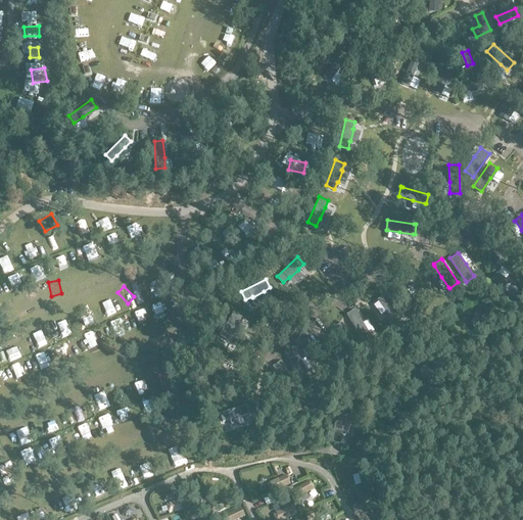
[(399,314),(383,292),(375,298),(391,320),(399,314)]
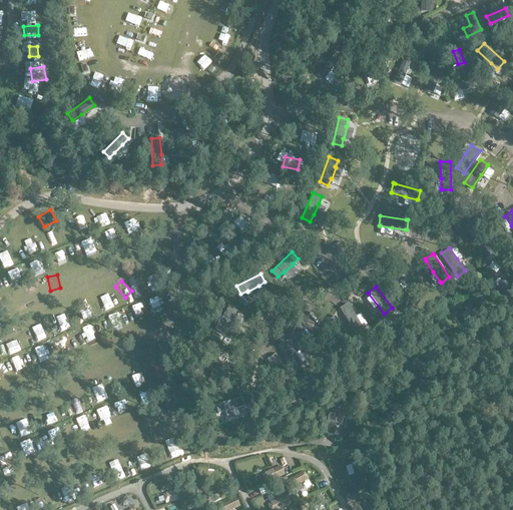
[(362,325),(349,303),(340,308),(354,330),(362,325)]
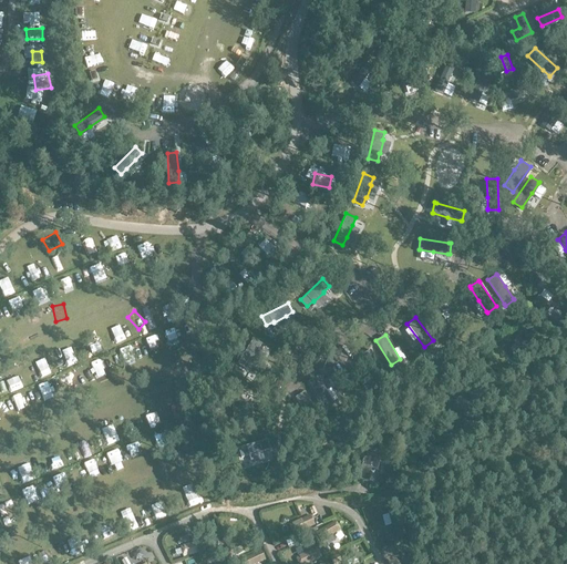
[(261,342),(254,337),(238,362),(246,368),(250,360),(251,361),(258,349),(261,342)]
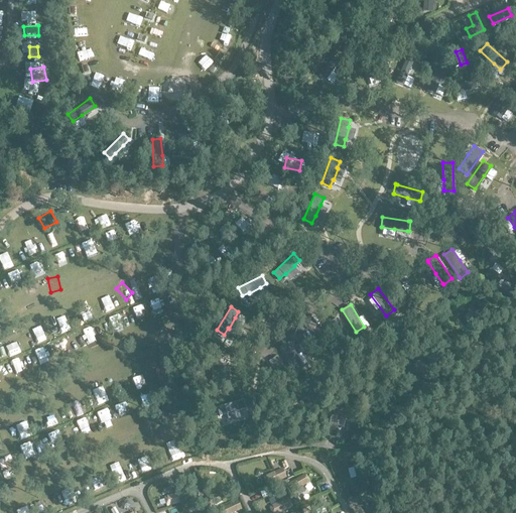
[(141,321),(151,321),(150,311),(140,311),(141,321)]
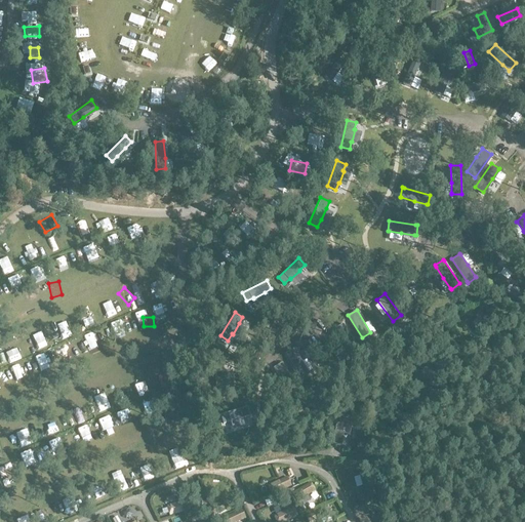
[(357,346),(342,323),(334,328),(348,352),(357,346)]
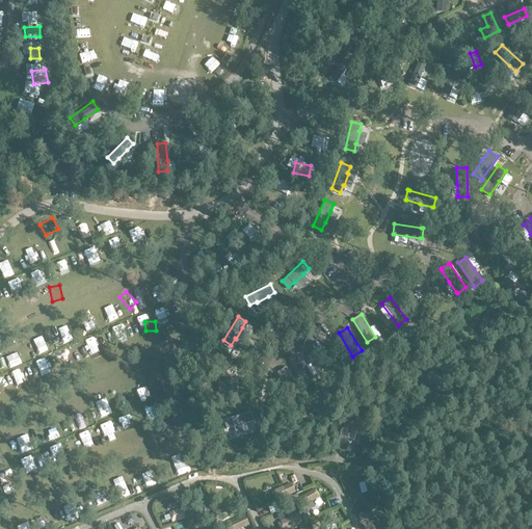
[(28,335),(37,339),(41,333),(30,328),(28,335)]
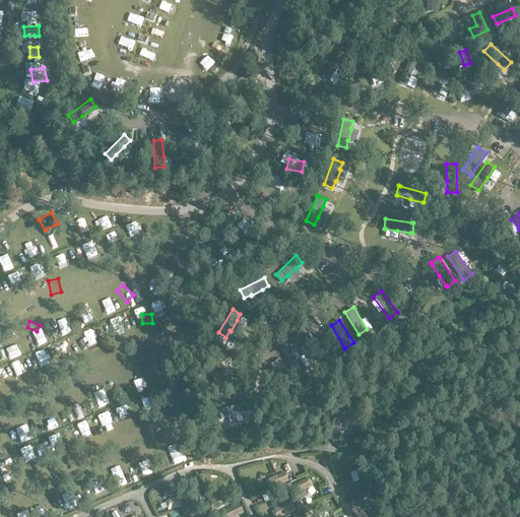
[(101,343),(109,343),(109,332),(107,332),(106,325),(101,325),(101,343)]
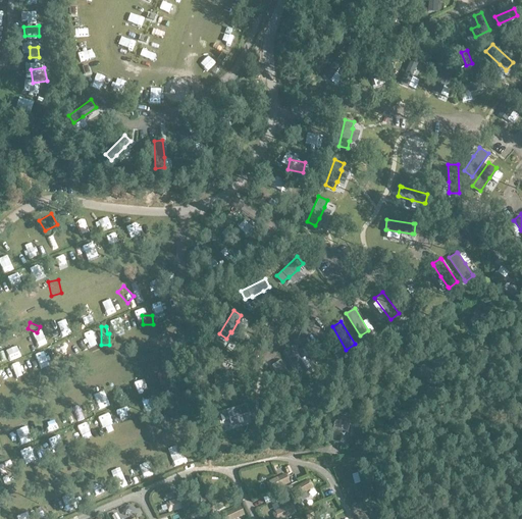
[(56,344),(49,353),(59,360),(66,352),(56,344)]
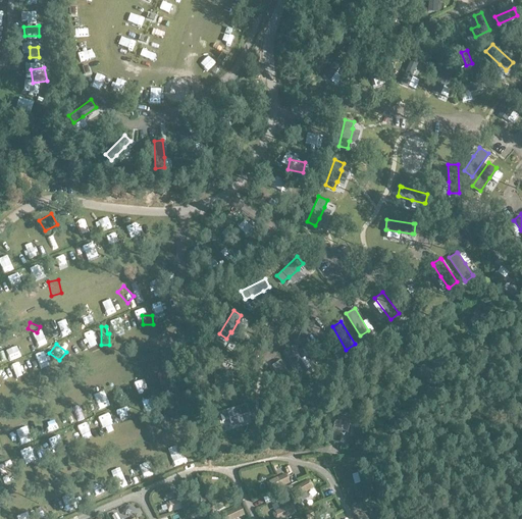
[(306,368),(293,345),(284,350),(298,373),(306,368)]
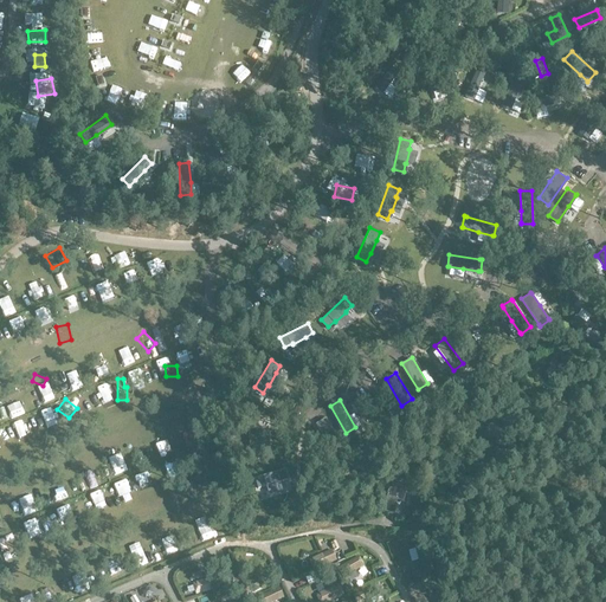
[(184,401),(181,413),(191,415),(193,402),(184,401)]
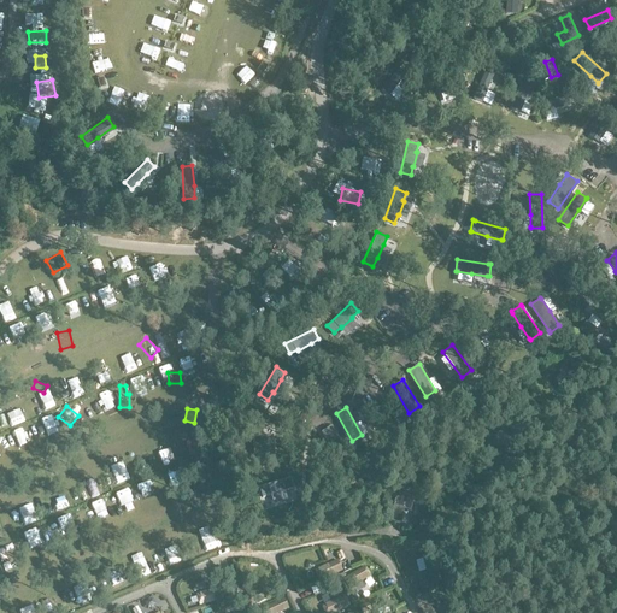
[(334,425),(333,423),(323,429),(324,431),(333,446),(340,458),(340,459),(351,453),(334,425)]
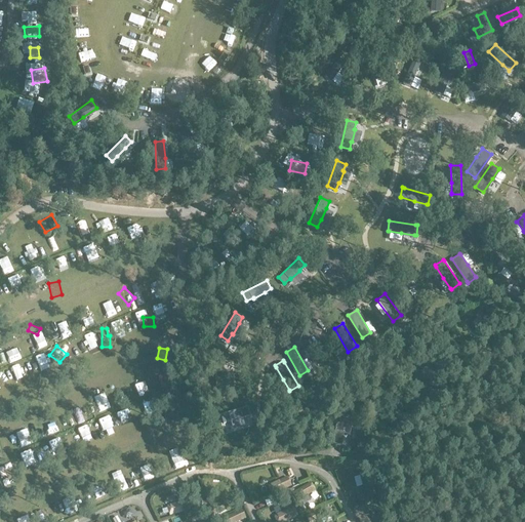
[(6,384),(17,367),(11,363),(0,378),(6,384)]
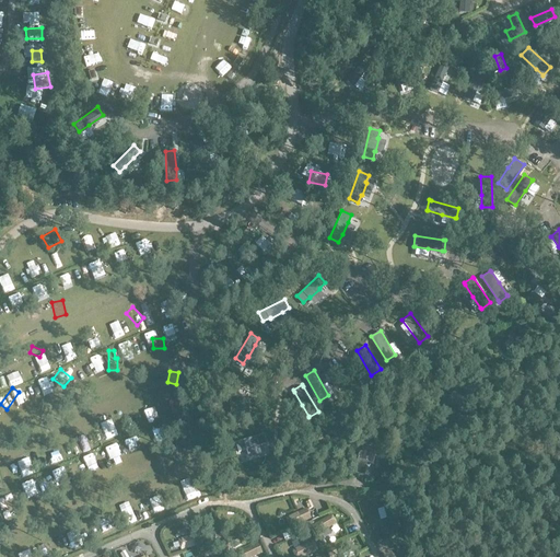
[(267,442),(264,432),(235,441),(238,450),(246,448),(246,449),(259,444),(267,442)]
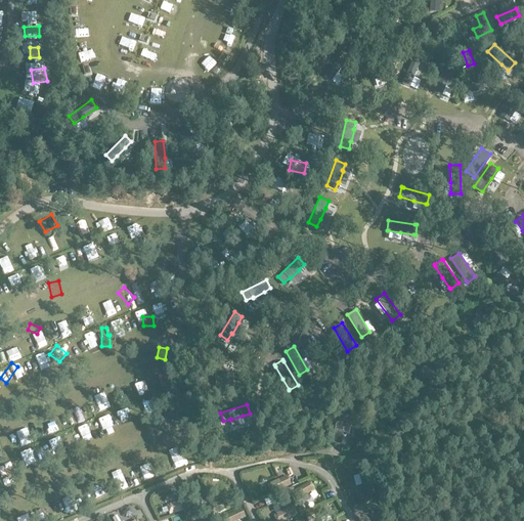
[(337,420),(334,440),(342,442),(344,430),(350,431),(352,422),(337,420)]
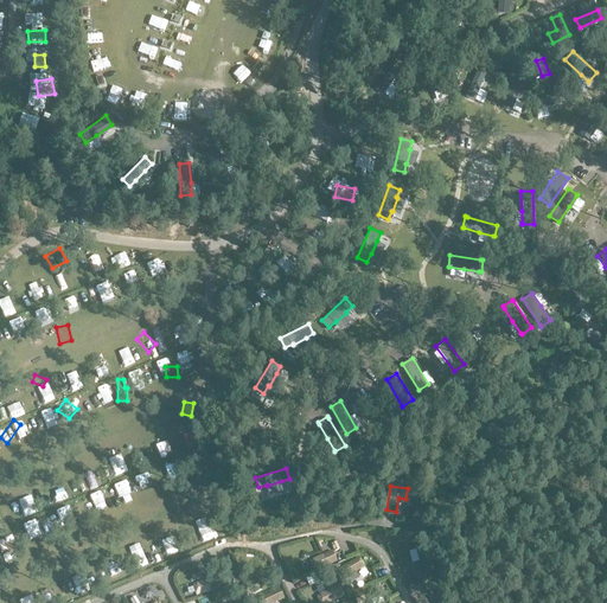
[(140,502),(134,514),(148,521),(154,510),(140,502)]
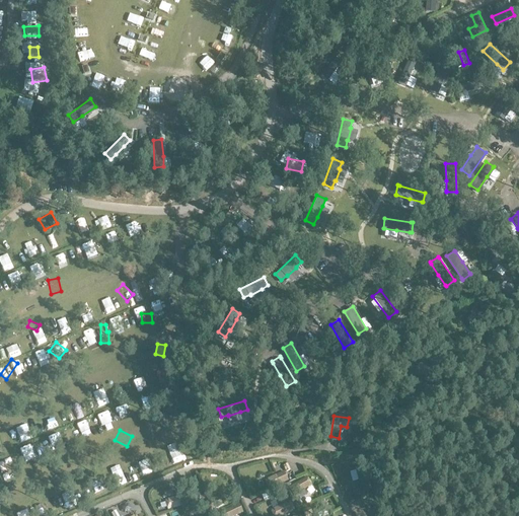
[(184,459),(183,448),(171,450),(172,460),(184,459)]
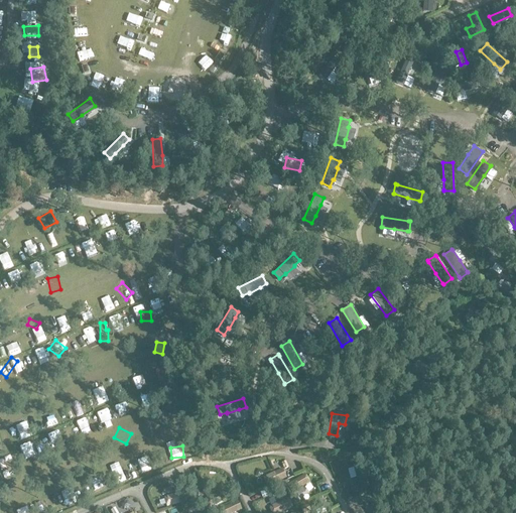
[(45,473),(51,466),(41,458),(35,465),(45,473)]
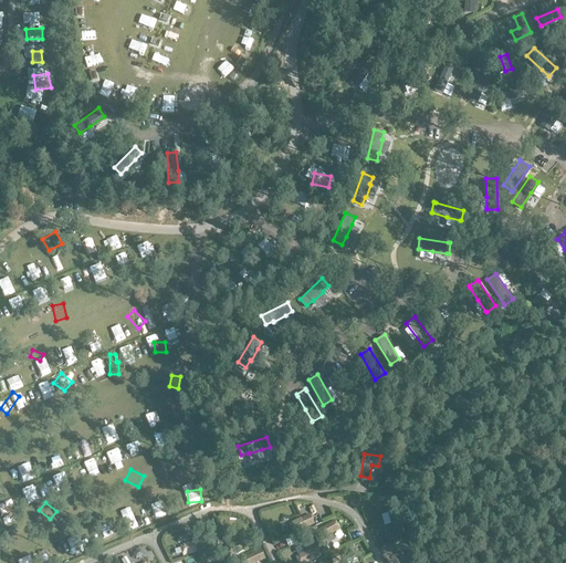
[(294,531),(315,521),(310,511),(289,521),(294,531)]
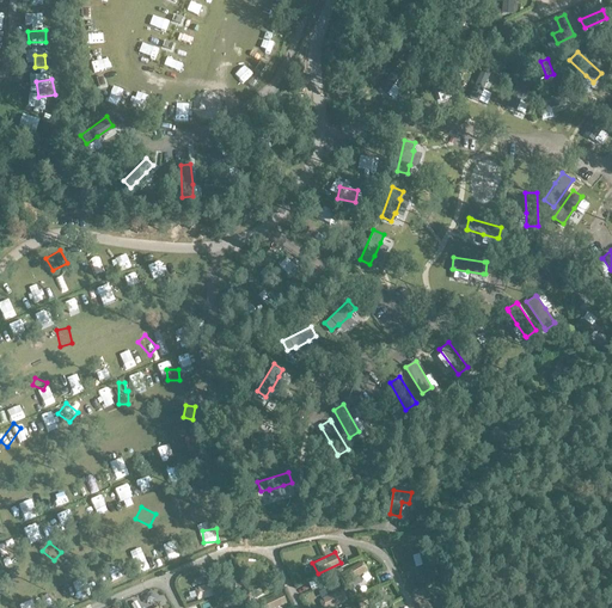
[(429,583),(436,581),(432,558),(424,560),(429,583)]
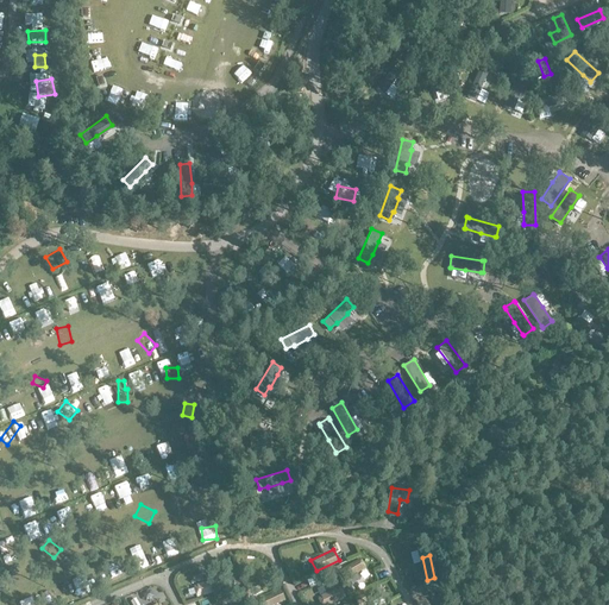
[(345,579),(366,567),(360,556),(338,568),(345,579)]
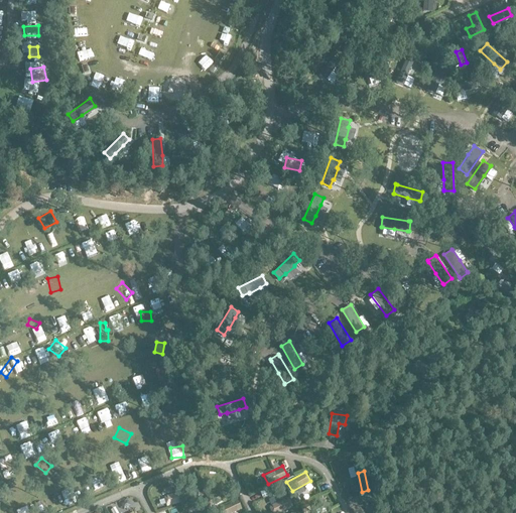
[(348,498),(358,495),(354,486),(344,489),(348,498)]
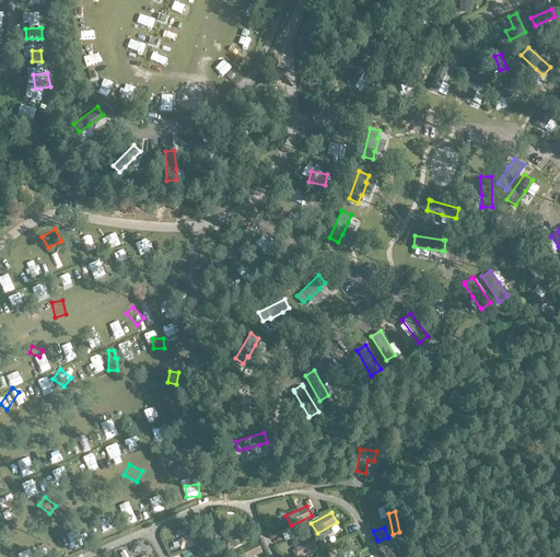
[(182,547),(203,542),(200,531),(178,537),(182,547)]
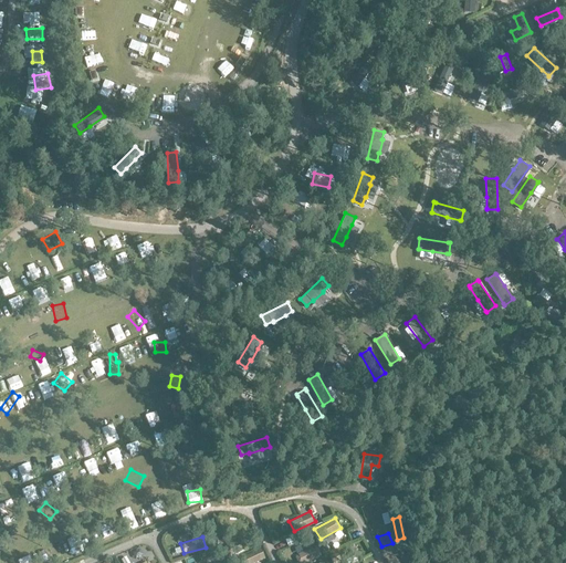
[(240,538),(219,548),(224,559),(245,548),(240,538)]
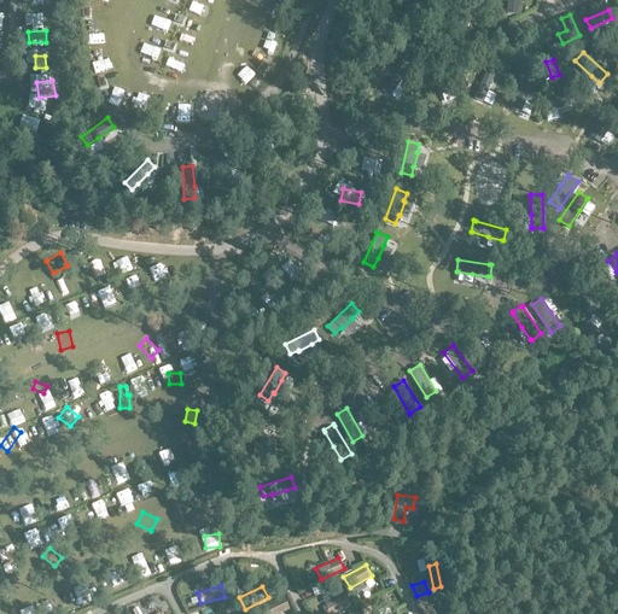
[(327,613),(331,613),(351,604),(345,594),(322,604),(327,613)]
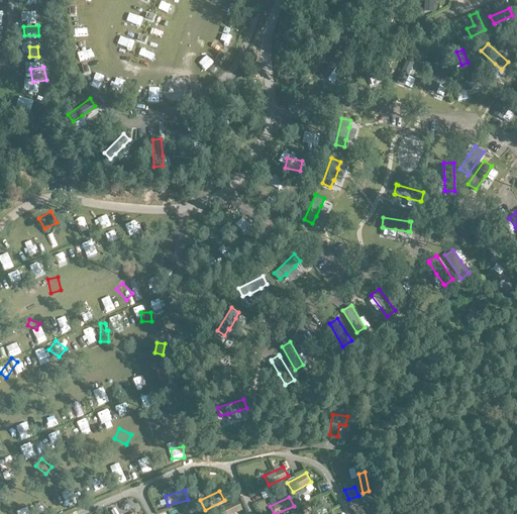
[(305,513),(306,513),(324,506),(320,497),(301,505),(305,513)]
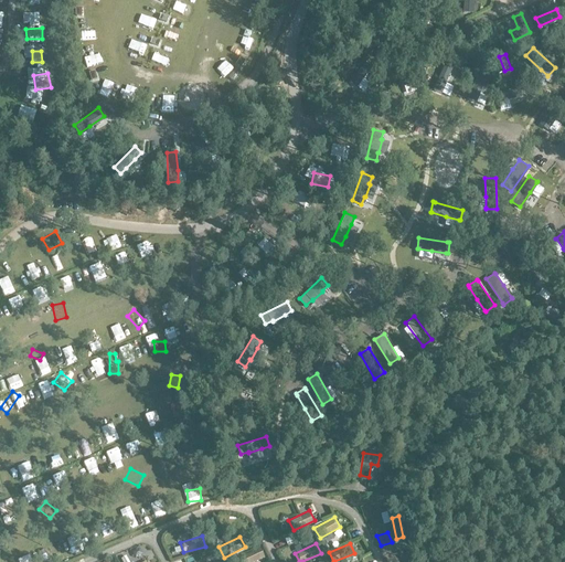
[(242,561),(251,561),(265,555),(259,545),(240,555),(242,561)]
